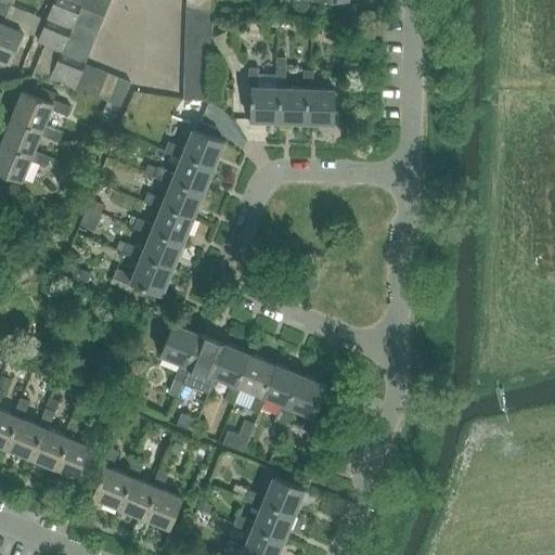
[(0,57),(10,62),(16,48),(23,30),(2,23),(10,7),(13,0),(0,0),(0,2),(0,57)]
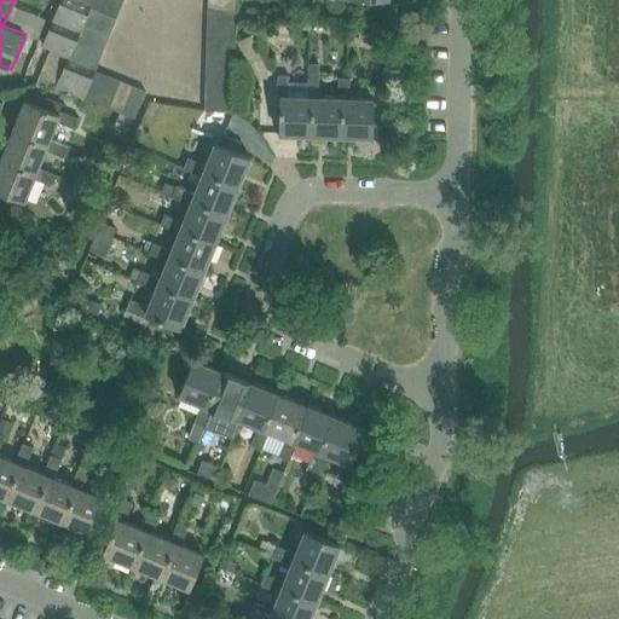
[(79,33),(81,25),(88,7),(75,3),(70,0),(61,0),(52,22),(79,33)]
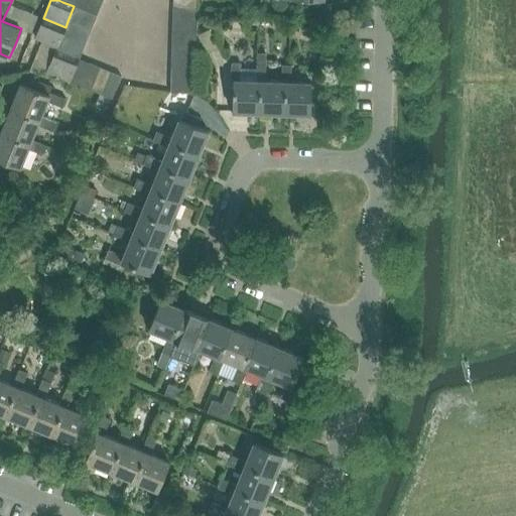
[(89,0),(76,0),(74,6),(86,11),(89,0)]
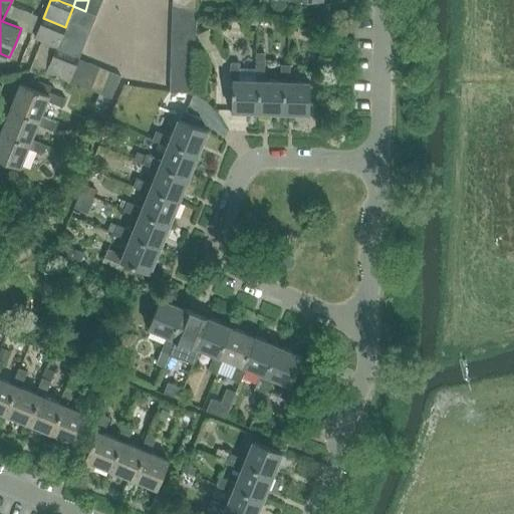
[(88,0),(85,11),(96,16),(101,0),(88,0)]
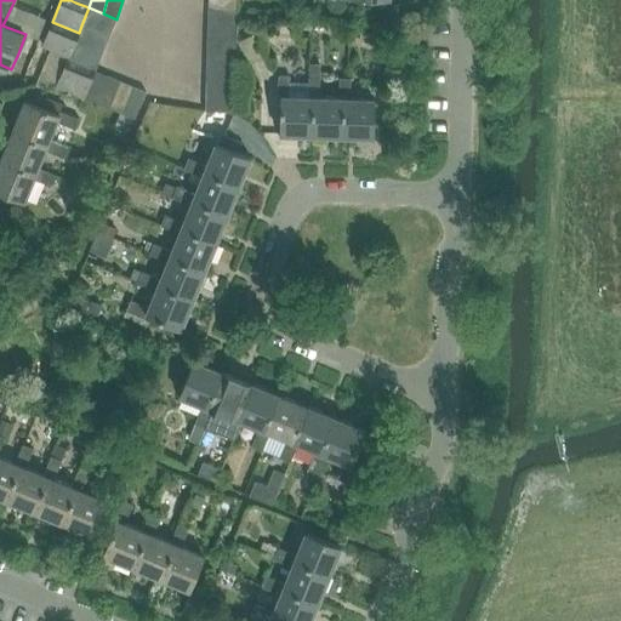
[(208,0),(209,10),(238,11),(238,0),(208,0)]
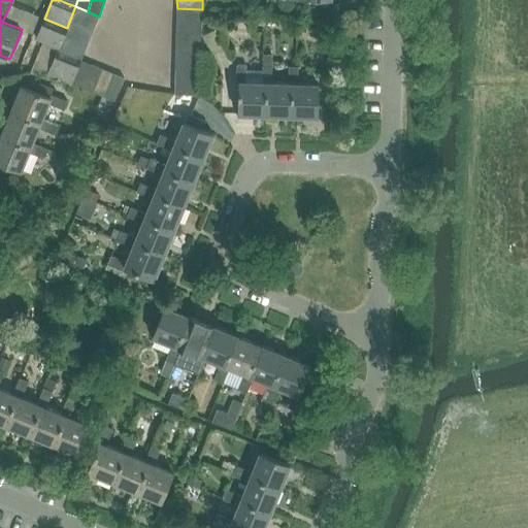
[(69,22),(93,31),(99,17),(88,11),(75,6),(69,22)]
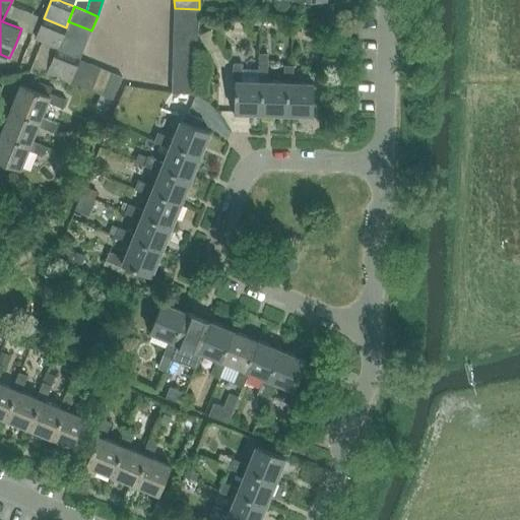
[(175,8),(174,20),(198,21),(199,9),(175,8)]
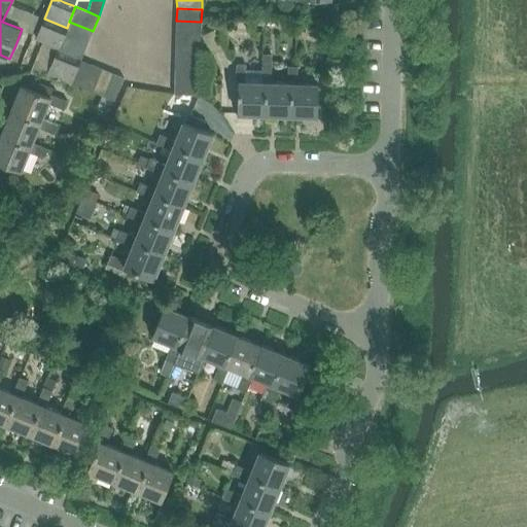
[(265,19),(254,18),(253,27),(264,27),(265,19)]
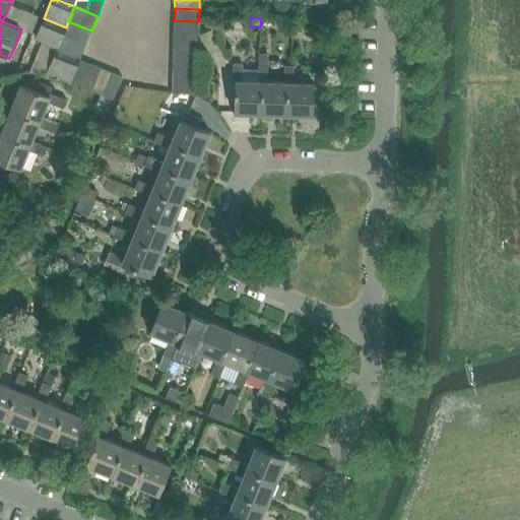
[(44,18),(36,39),(42,41),(57,48),(62,36),(66,27),(44,18)]
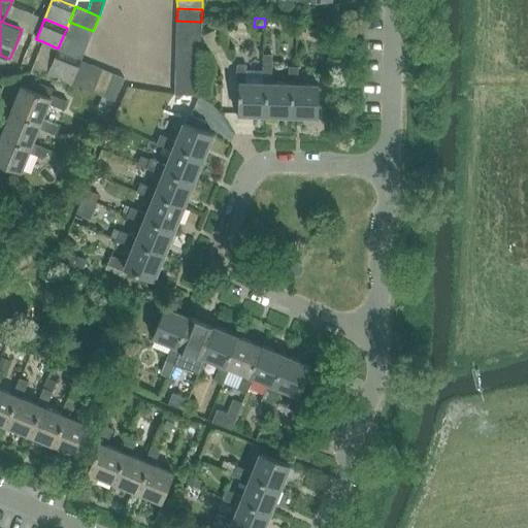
[(176,21),(176,33),(201,34),(201,22),(176,21)]
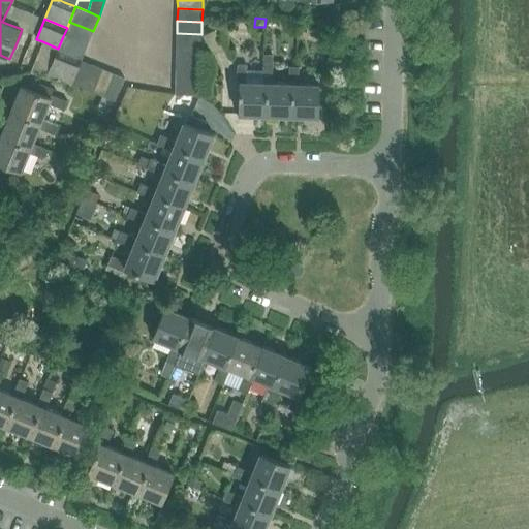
[(63,36),(87,47),(93,31),(69,22),(67,28),(63,36)]
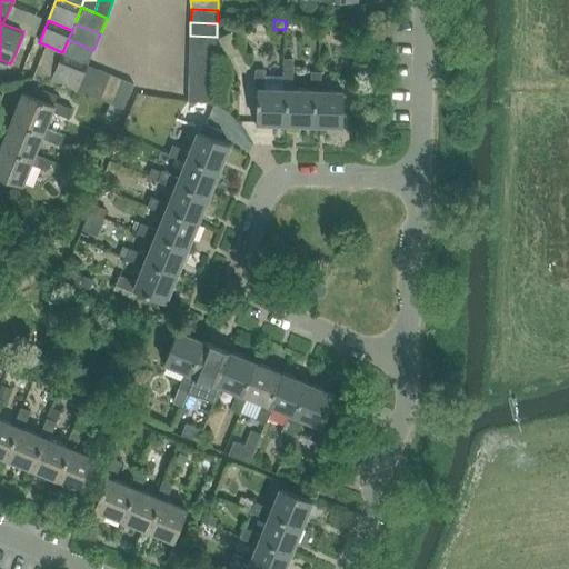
[(329,37),(351,38),(351,25),(330,23),(329,37)]
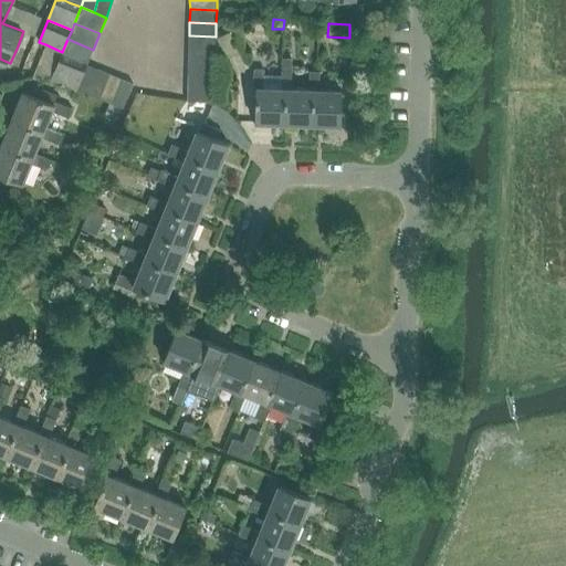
[(189,35),(188,49),(216,50),(216,37),(189,35)]
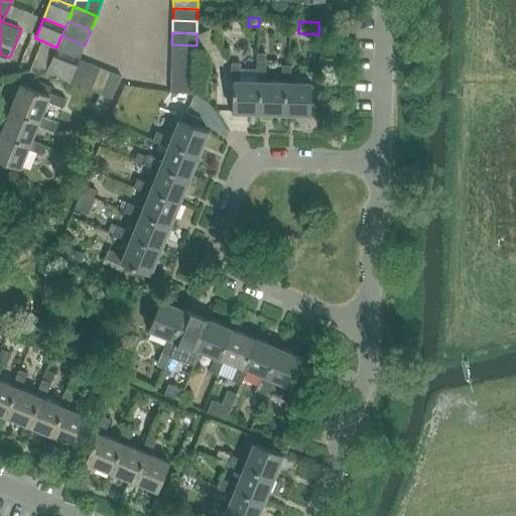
[(61,35),(56,47),(55,49),(79,59),(85,45),(61,35)]
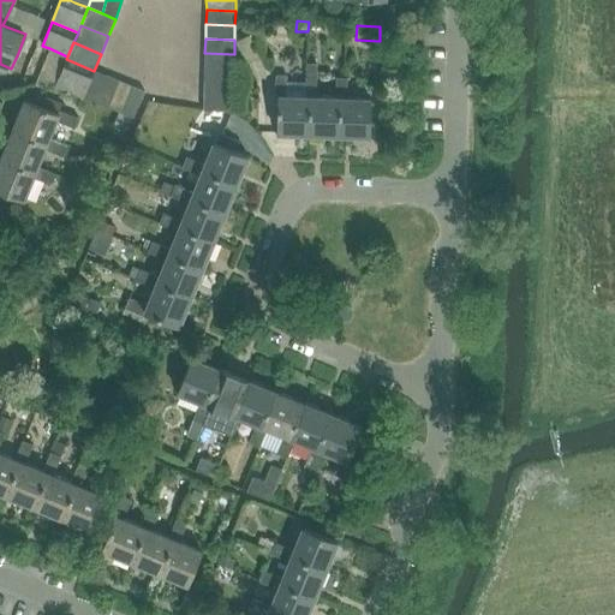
[(204,53),(204,67),(233,69),(234,54),(204,53)]
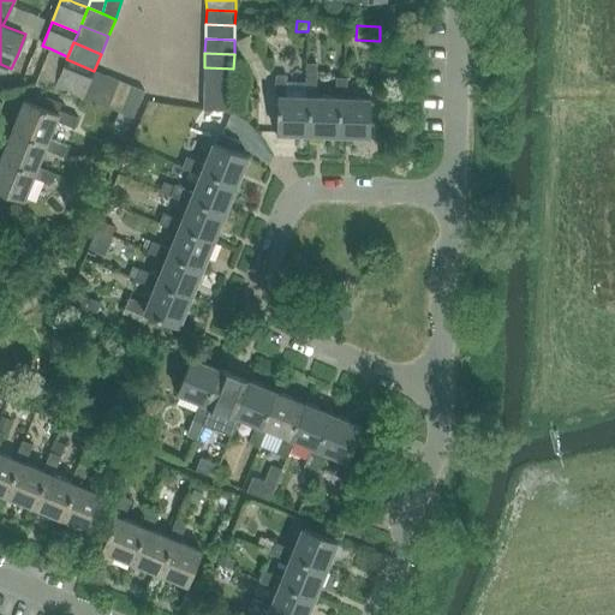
[(55,85),(83,97),(94,71),(66,59),(55,85)]
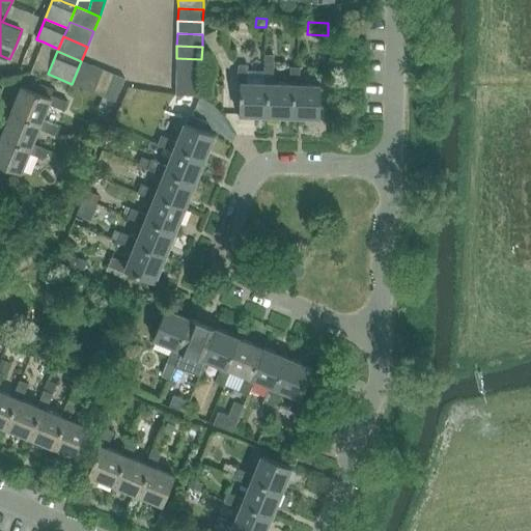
[(267,116),(292,116),(294,85),(289,85),(274,84),(274,54),(264,54),(263,84),(268,84),(267,116)]
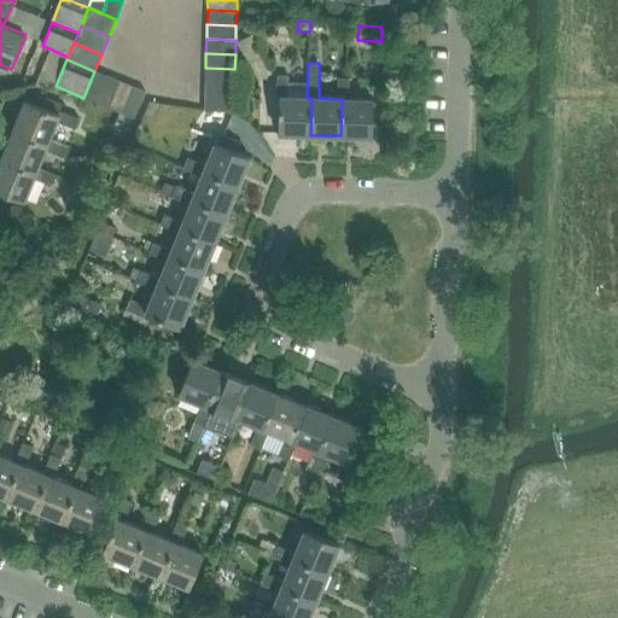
[(205,68),(205,82),(234,83),(234,69),(205,68)]
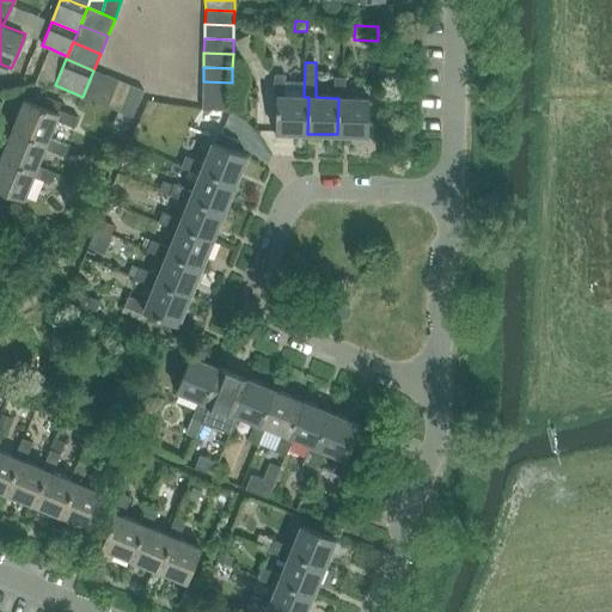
[(83,97),(95,102),(106,75),(93,71),(83,97)]
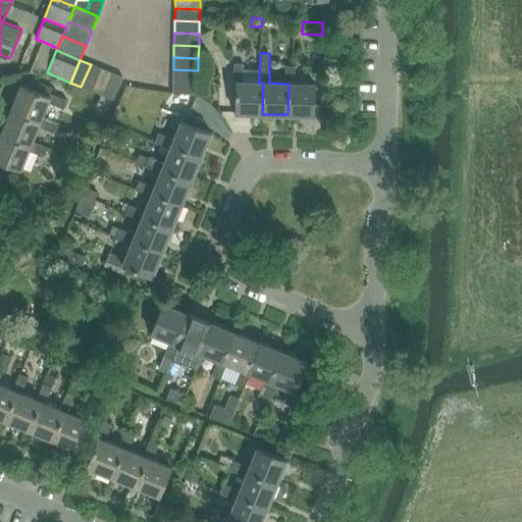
[(81,87),(92,91),(101,68),(91,64),(81,87)]
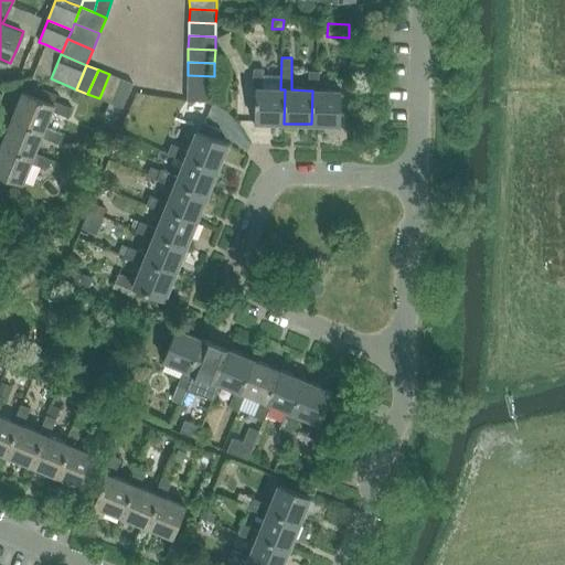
[(255,123),(284,124),(285,89),(280,89),(264,88),(263,70),(253,70),(253,88),(256,88),(255,123)]
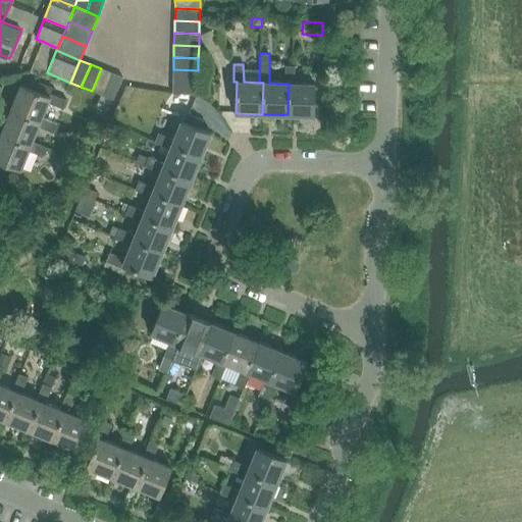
[(289,84),(288,114),(314,115),(315,84),(295,84),(295,66),(285,66),(284,84),(289,84)]
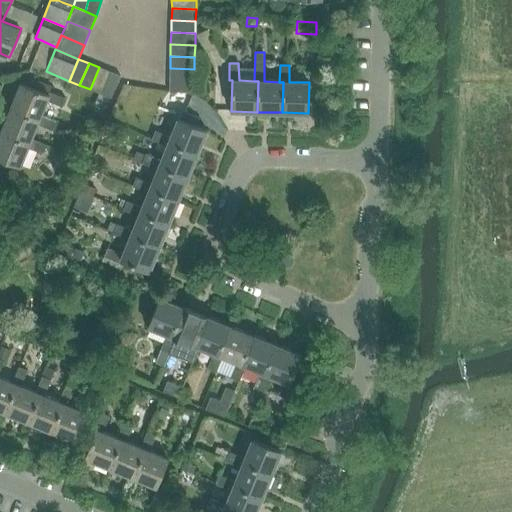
[(90,89),(101,93),(110,71),(99,67),(90,89)]
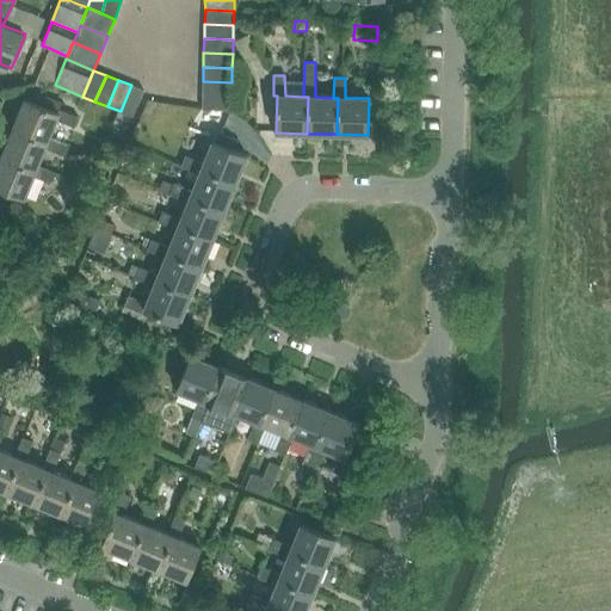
[(203,81),(202,96),(230,97),(232,82),(203,81)]
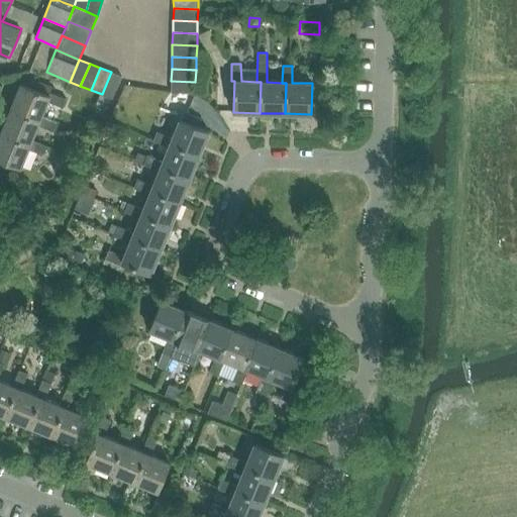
[(111,72),(102,94),(112,98),(121,76),(111,72)]
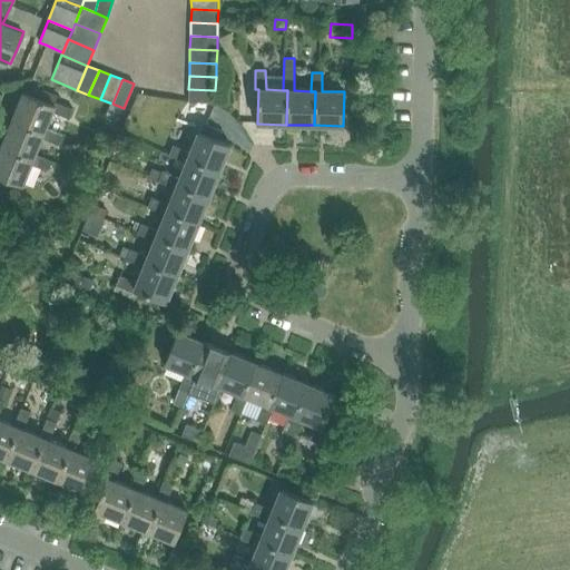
[(26,84),(12,119),(45,133),(47,129),(53,112),(69,119),(74,110),(55,102),(53,105),(51,105),(58,89),(42,84),(40,89),(26,84)]
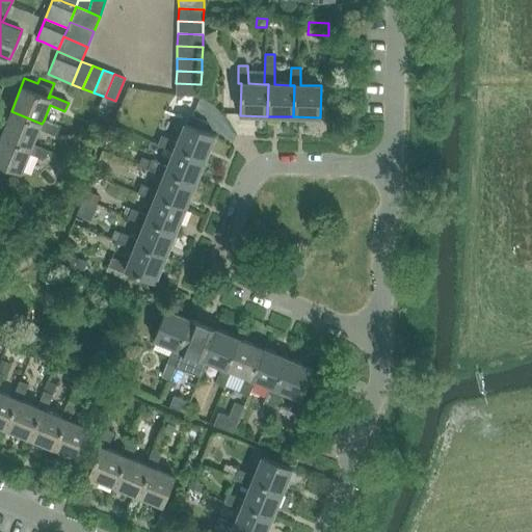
[(201,84),(176,83),(176,96),(201,97),(201,84)]
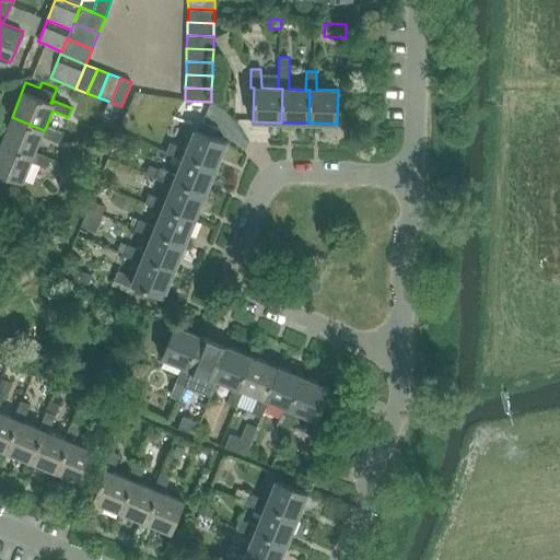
[(111,104),(104,118),(116,123),(121,108),(111,104)]
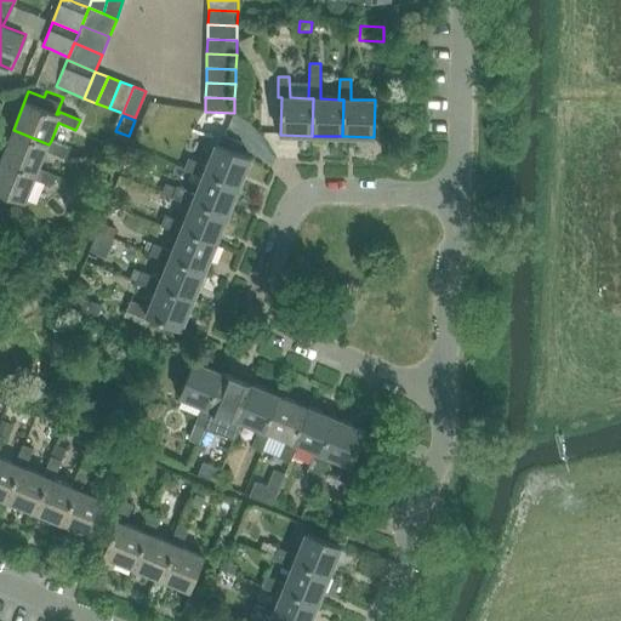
[(13,130),(1,159),(38,174),(39,169),(46,151),(64,159),(69,148),(51,141),(49,144),(13,130)]
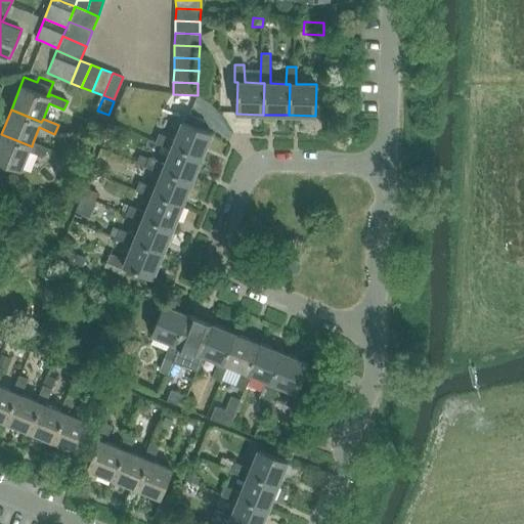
[(186,115),(183,122),(197,128),(201,129),(203,122),(186,115)]
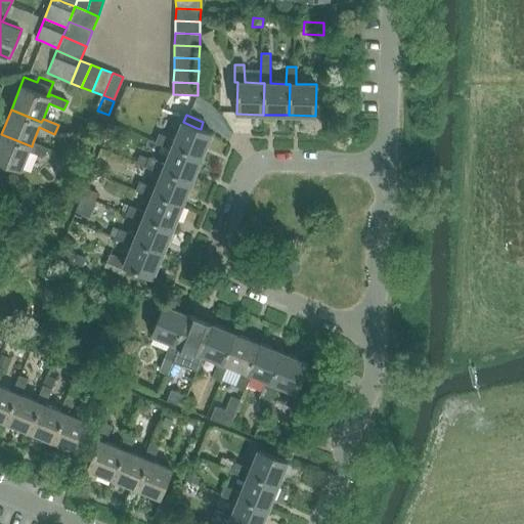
[(171,145),(202,158),(211,133),(201,129),(197,128),(183,122),(181,121),(173,140),(161,135),(157,143),(170,148),(171,145)]
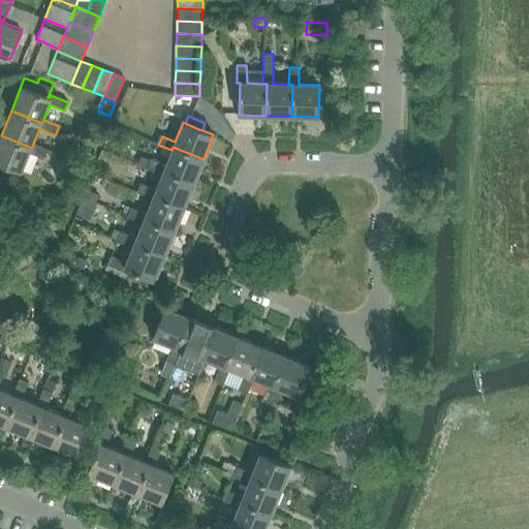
[(32,148),(1,135),(0,137),(0,163),(22,173),(30,153),(44,159),(49,150),(33,144),(32,148)]
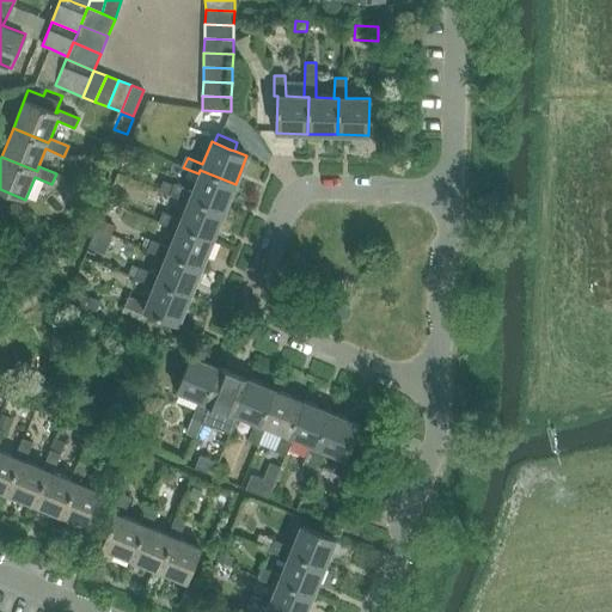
[(189,199),(224,213),(236,184),(200,170),(199,173),(191,193),(173,184),(170,194),(169,195),(187,203),(189,199)]
